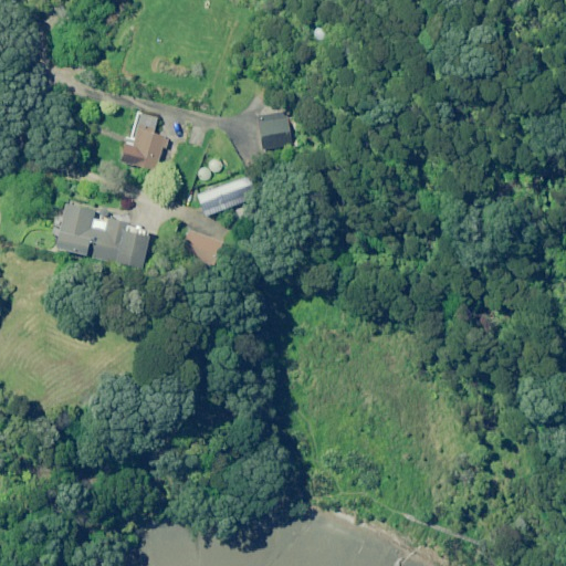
[(156,117),(138,114),(132,147),(124,145),(121,164),(157,170),(161,148),(166,149),(167,138),(153,135),(156,117)]
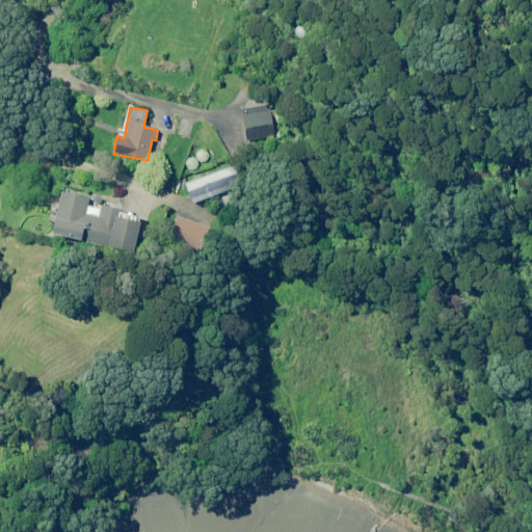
[(274,136),(269,110),(242,115),(247,141),(274,136)]
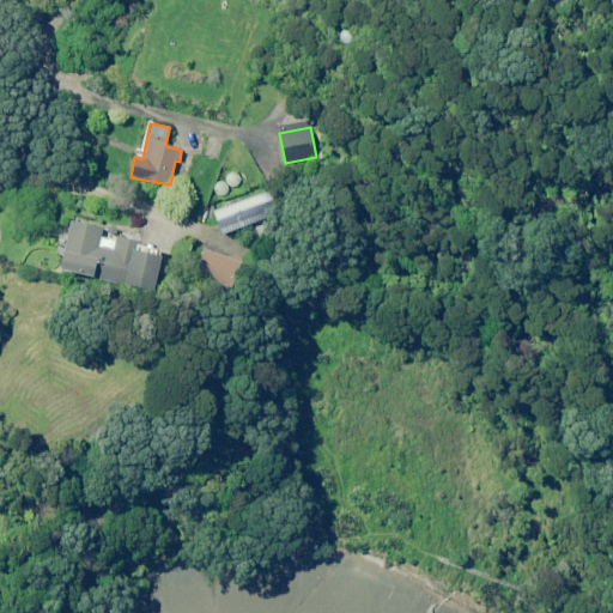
[(279,214),(271,192),(213,213),(222,235),(279,214)]
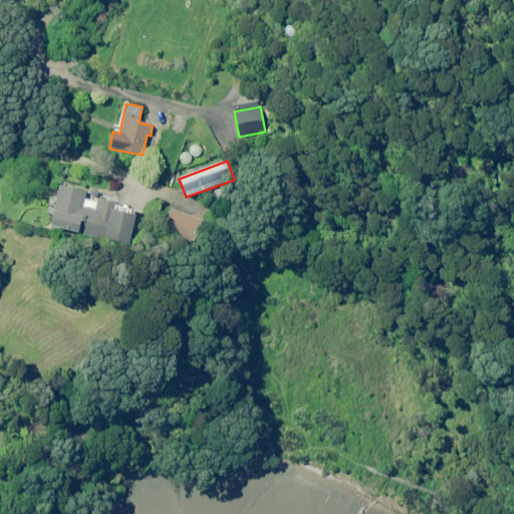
[(85,192),(58,186),(49,226),(130,245),(137,216),(112,210),(114,204),(97,200),(96,204),(83,201),(85,192)]
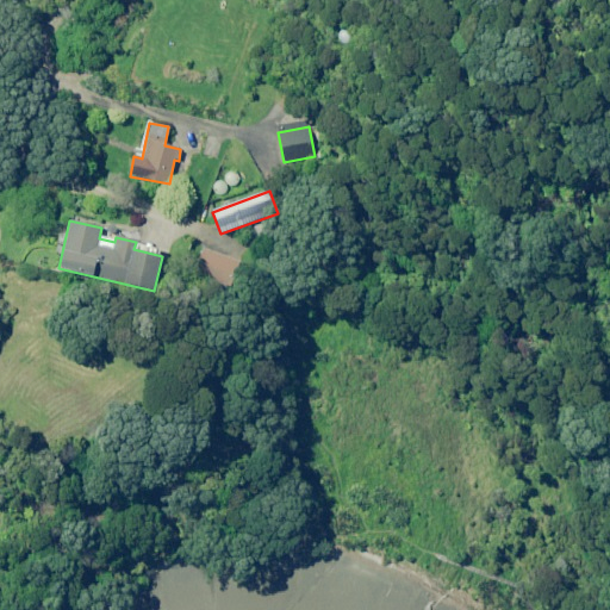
[(240,262),(203,249),(193,273),(230,286),(240,262)]
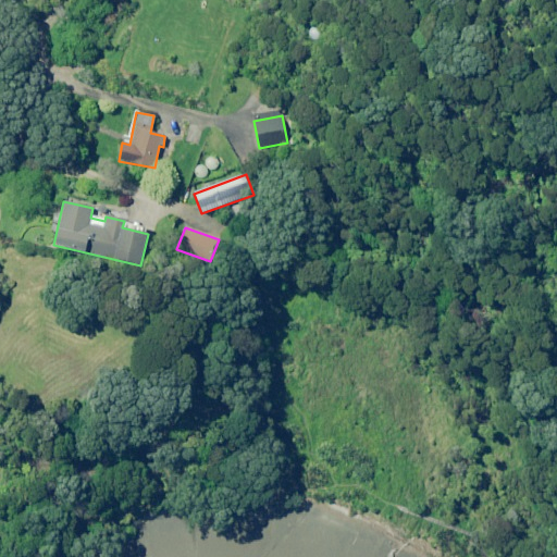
All buildings are outlined.
